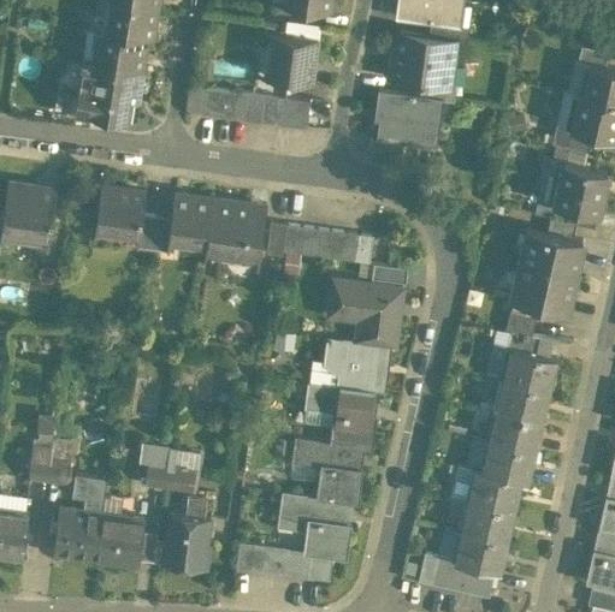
[(119,0),(112,0),(107,33),(146,39),(151,39),(155,6),(119,0)]
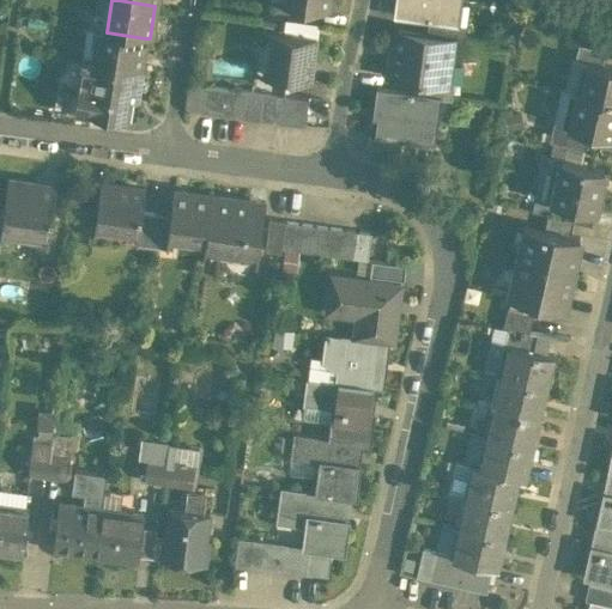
[(289,0),(288,6),(273,4),(273,5),(326,13),(327,0),(289,0)]
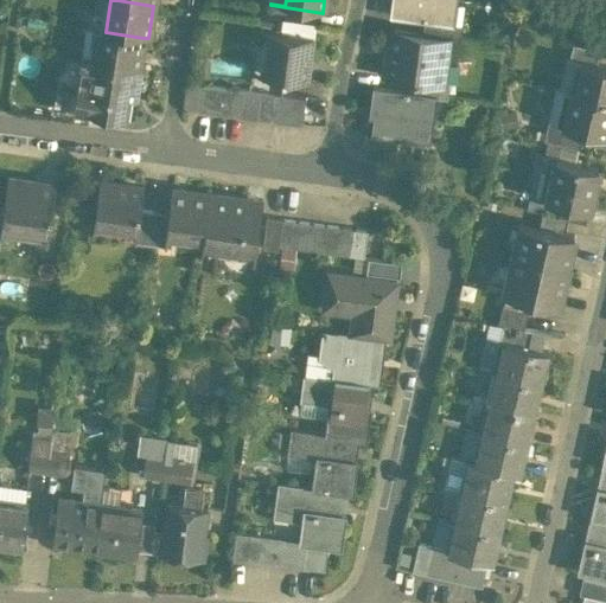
[(454,0),(391,0),(390,17),(425,21),(425,20),(444,24),(447,5),(454,6),(454,0)]
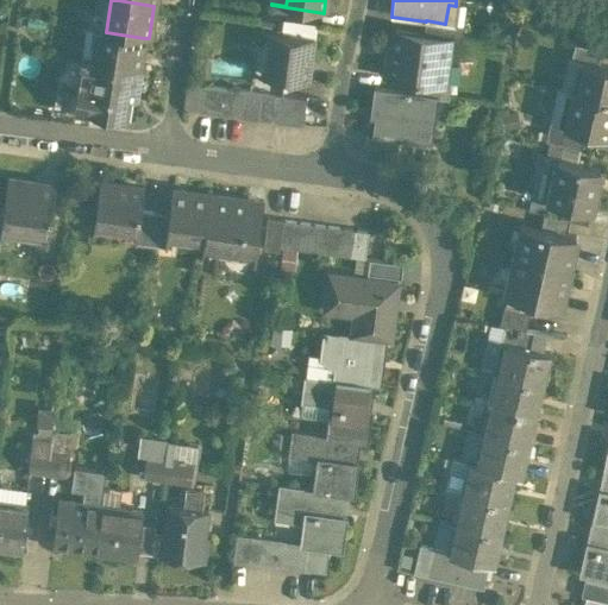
[(445,24),(426,20),(426,21),(424,36),(451,39),(461,41),(462,26),(445,24)]
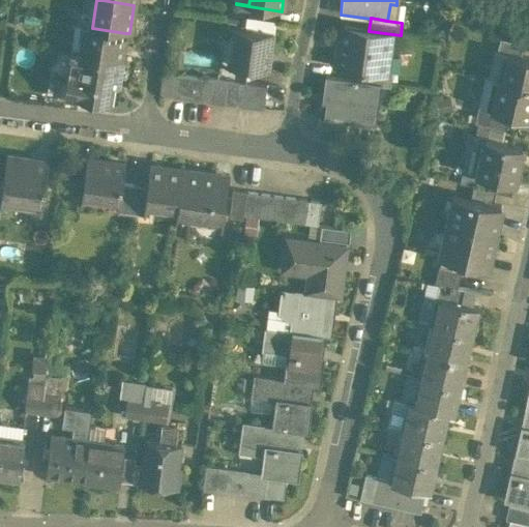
[(275,23),(246,19),(244,31),(270,34),(270,35),(273,35),(275,23)]
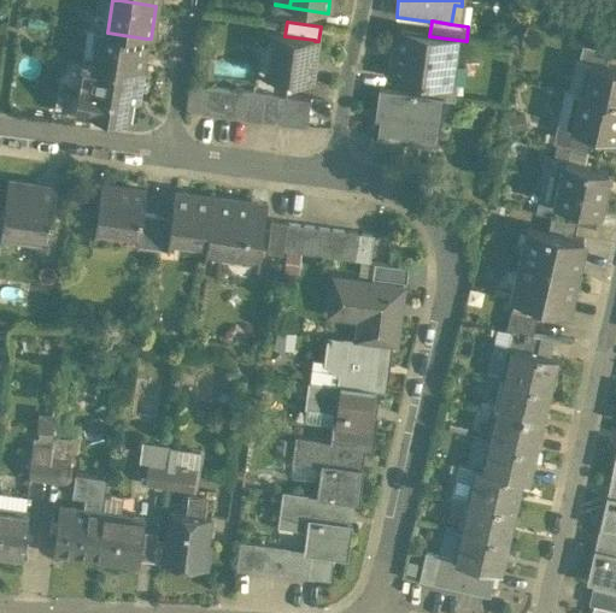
[(107,33),(103,31),(98,65),(141,71),(146,39),(107,33)]
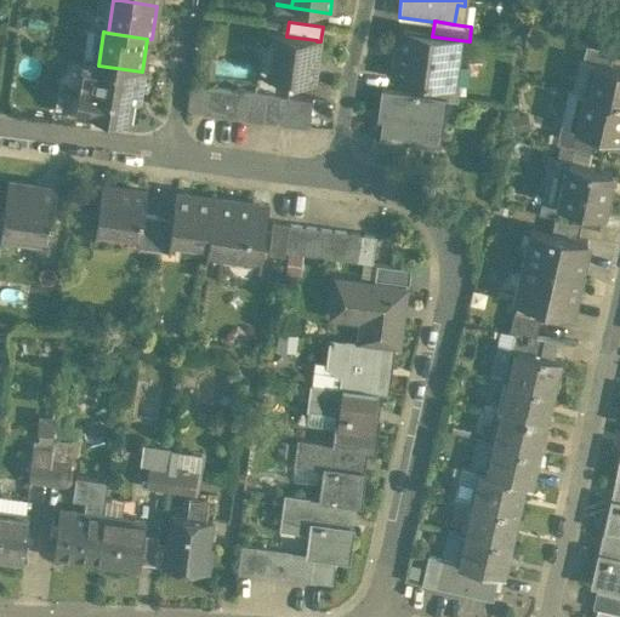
[(286,36),(263,33),(263,34),(278,36),(272,78),(272,79),(290,81),(314,85),(317,66),(313,64),(317,41),(317,40),(286,36)]
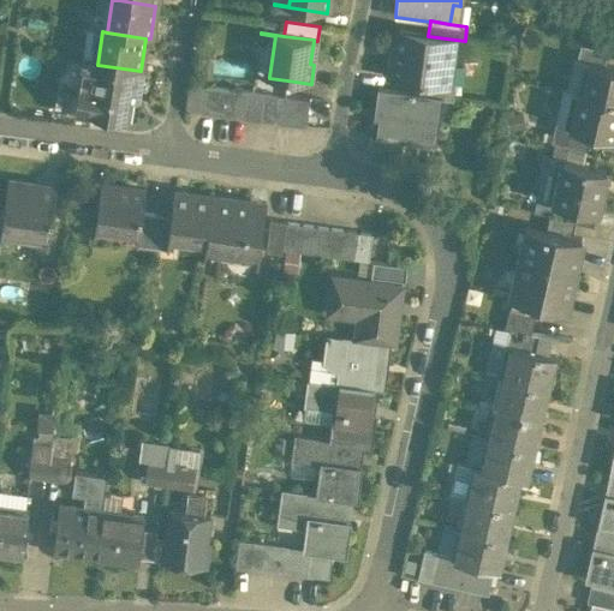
[(428,36),(398,33),(394,59),(389,58),(387,78),(421,83),(441,85),(441,84),(443,65),(452,65),(455,40),(428,36)]
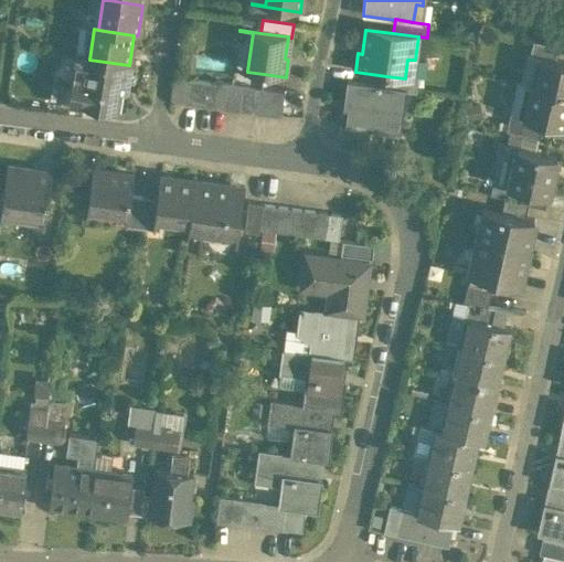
[(557,49),(532,43),(529,57),(542,61),(542,60),(554,62),(557,49)]
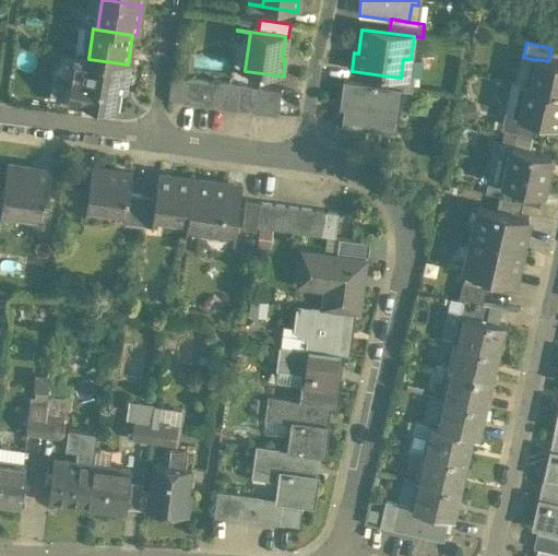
[(88,59),(75,57),(70,86),(107,93),(122,95),(128,64),(88,59)]
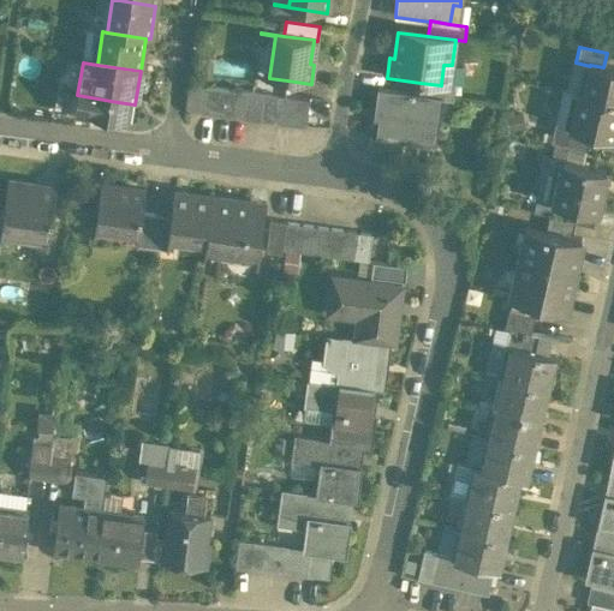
[(613,70),(603,67),(590,65),(590,66),(584,95),(613,101),(613,70)]
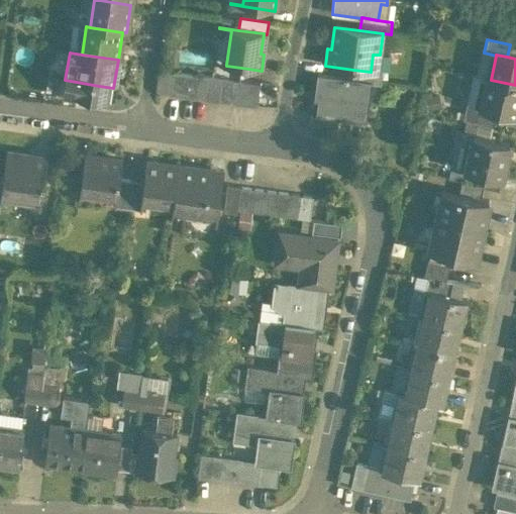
[(226,65),(214,64),(212,79),(212,80),(221,81),(235,83),(239,83),(241,68),(226,66),(226,65)]
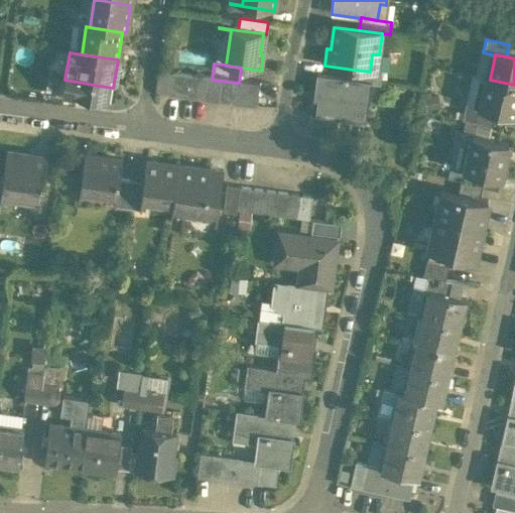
[(370,72),(353,70),(352,81),(363,83),(362,84),(379,86),(381,72),(370,71),(370,72)]
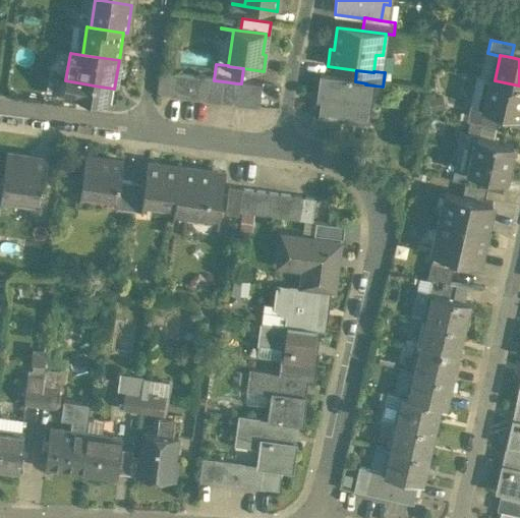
[(186,76),(174,74),(171,97),(183,99),(186,76)]
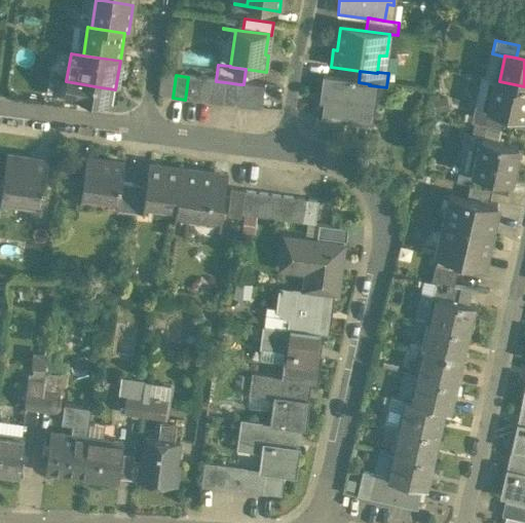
[(200,78),(188,77),(185,100),(197,102),(200,78)]
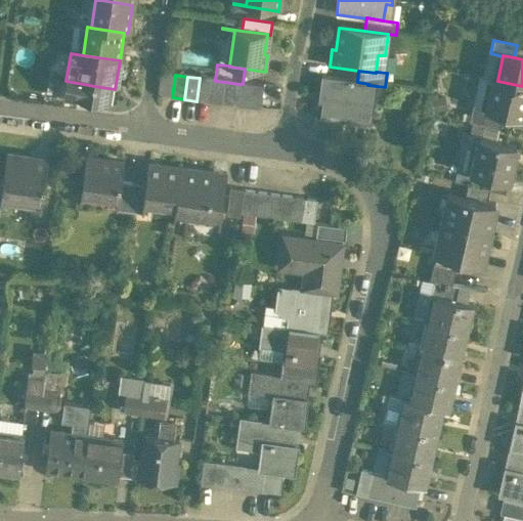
[(212,80),(200,78),(197,101),(209,102),(212,80)]
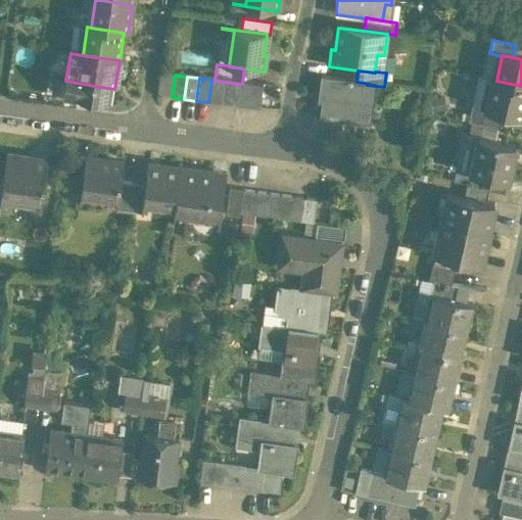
[(357,82),(322,78),(319,94),(323,95),(320,116),(320,117),(336,120),(369,125),(372,102),(365,101),(367,85),(368,84),(357,82)]
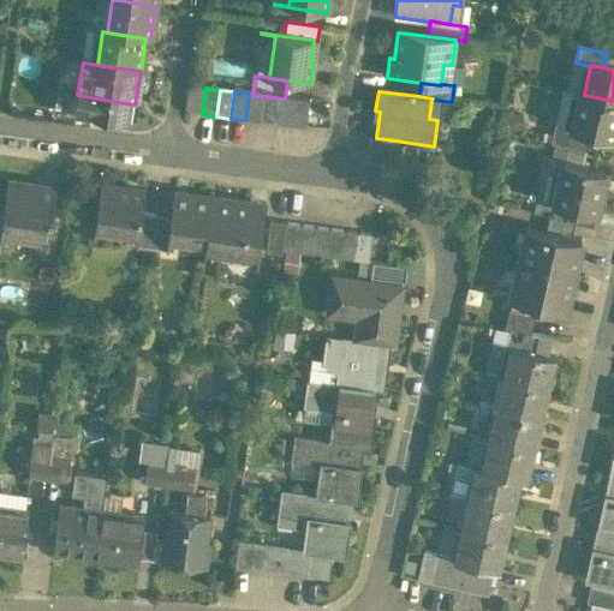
[(263,96),(252,95),(252,94),(249,94),(245,120),(260,123),(263,96)]
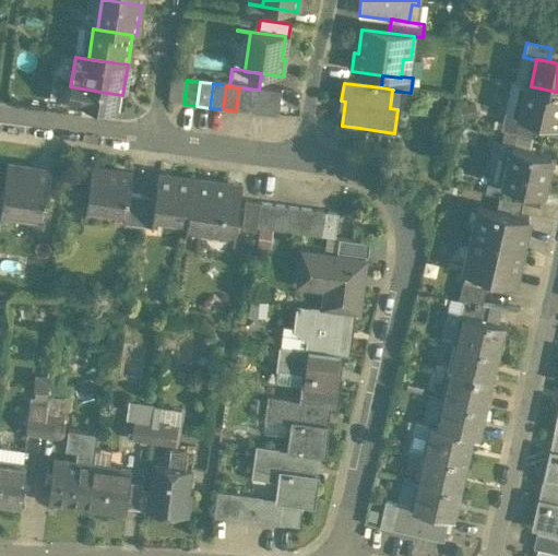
[(107,93),(70,86),(68,101),(105,106),(107,93)]
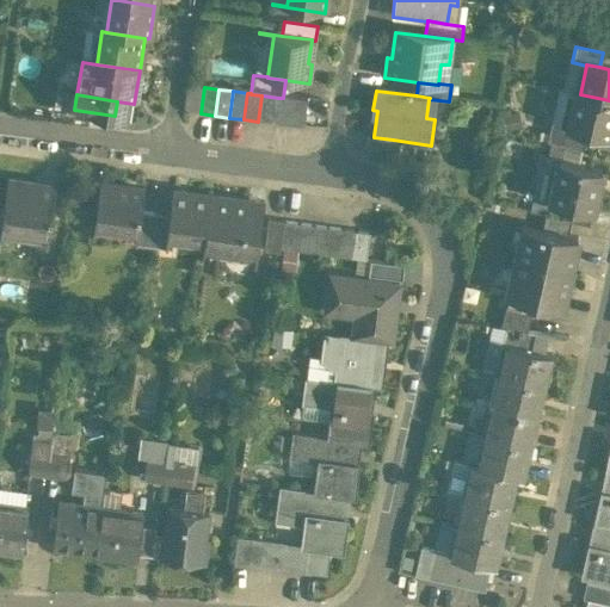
[(609,100),(580,94),(575,94),(567,128),(586,131),(586,132),(609,138),(609,134),(609,100)]
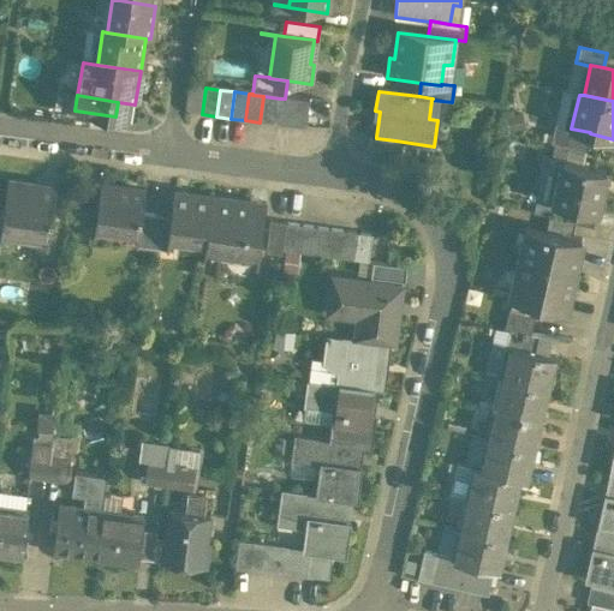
[(280,99),(263,96),(260,123),(276,125),(280,99)]
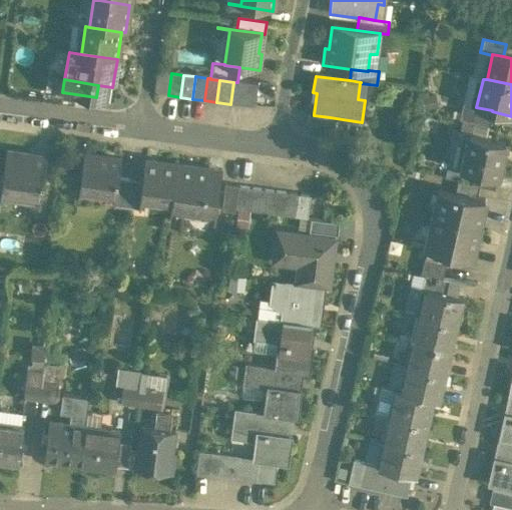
[(237,82),(233,82),(230,104),(242,106),(245,83),(237,82)]
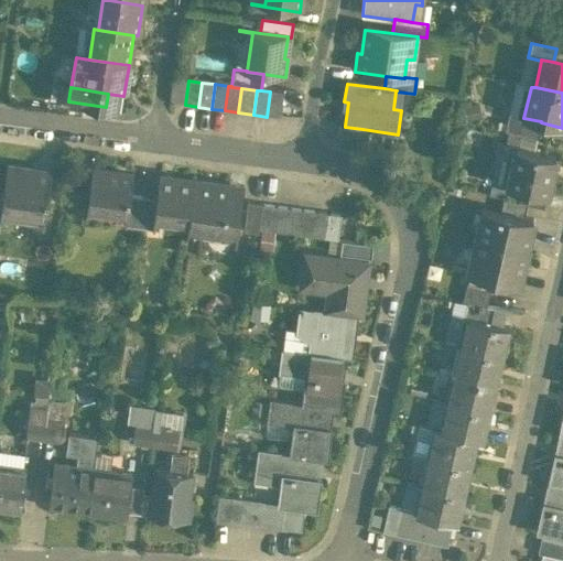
[(283,94),(270,92),(267,117),(280,118),(283,94)]
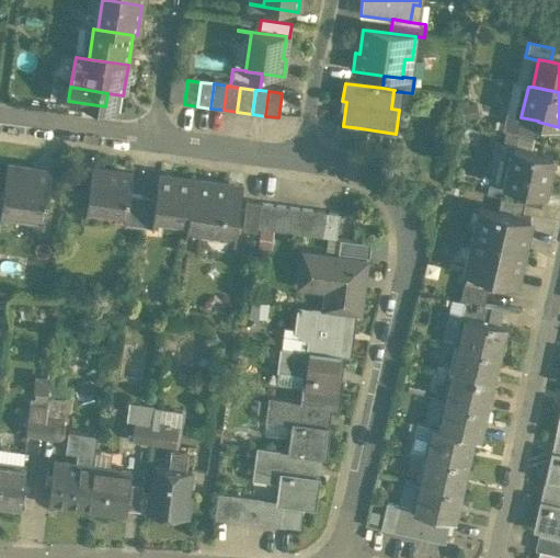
[(521,117),(506,113),(502,132),(534,139),(538,122),(538,121),(521,117)]
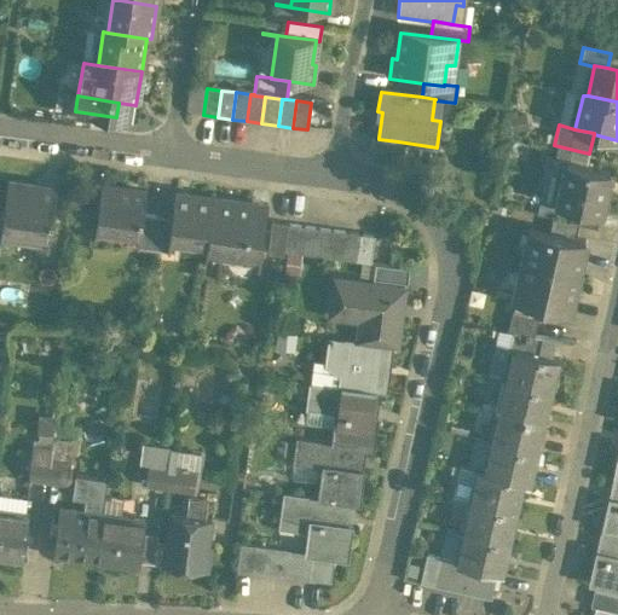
[(398,141),(379,139),(379,138),(371,137),(370,152),(397,156),(398,141)]
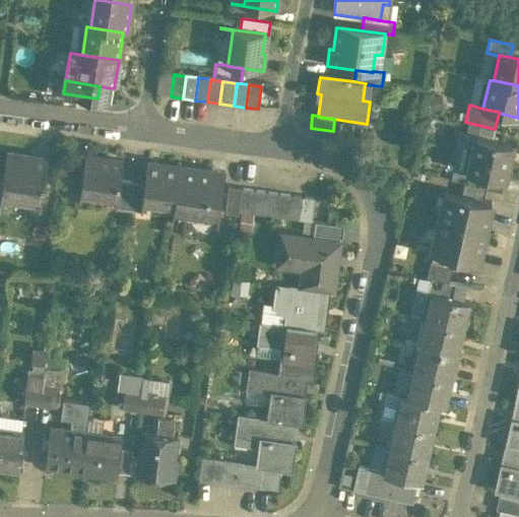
[(512,145),(475,137),(467,173),(479,176),(503,182),(504,182),(512,145)]
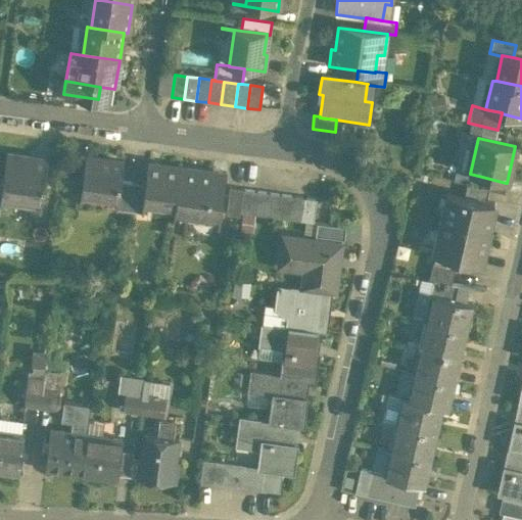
[(47,161),(6,155),(0,201),(0,208),(2,196),(41,201),(39,214),(40,214),(47,161)]
